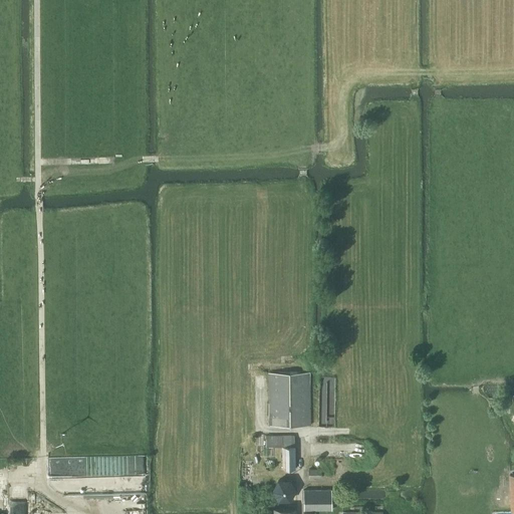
[(268,427),(310,426),(310,372),(268,373),(268,427)]
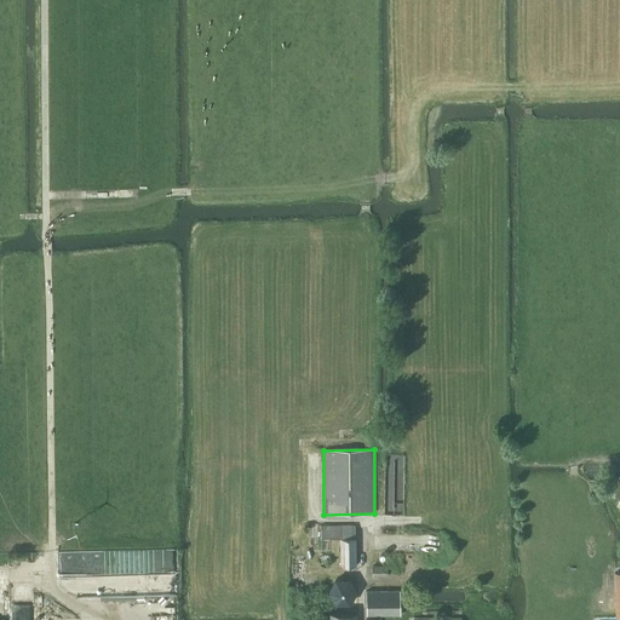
[(355,539),(355,526),(320,526),(320,539),(339,539),(340,567),(356,567),(355,539)]
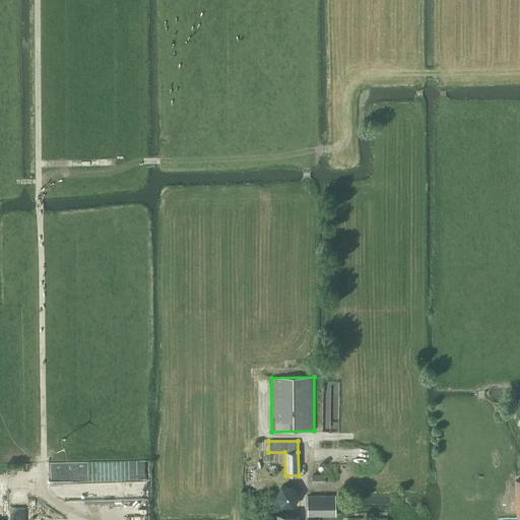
[(312,483),(325,483),(325,474),(312,474),(312,483)]
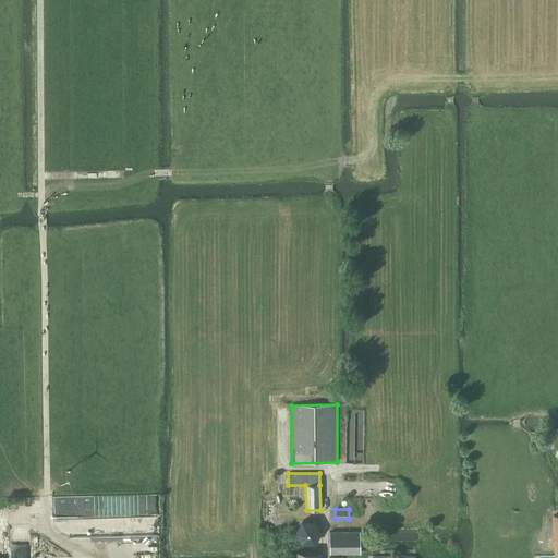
[(320,533),(314,521),(301,521),(294,533),(301,544),(315,544),(320,533)]
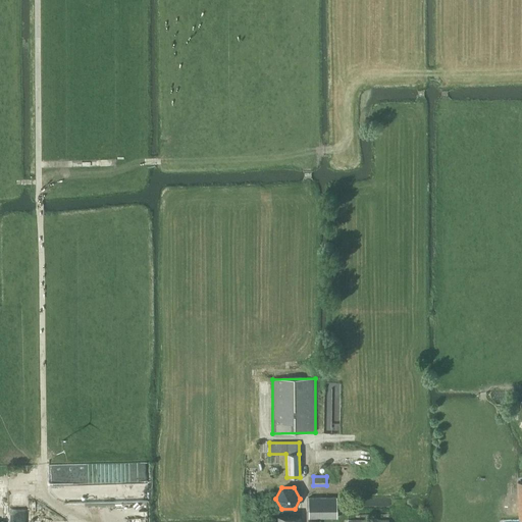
[(308,519),(336,519),(336,498),(308,498),(308,519)]
